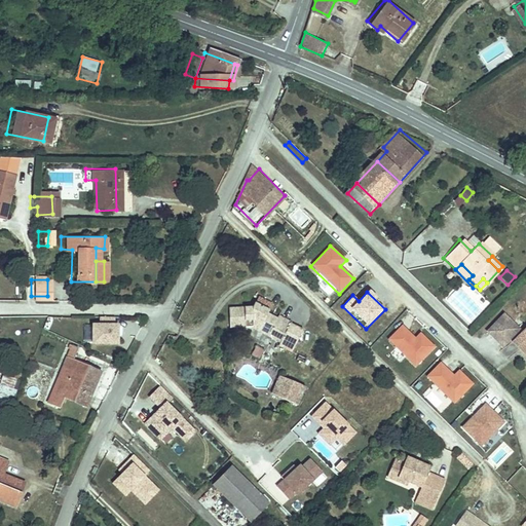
[(269,323),(271,320),(262,315),(263,311),(249,304),(246,309),(225,309),(225,332),(247,331),(248,329),(263,336),(263,339),(274,345),(272,347),(285,353),(297,331),(284,325),(284,327),(277,323),(276,325),(269,323)]
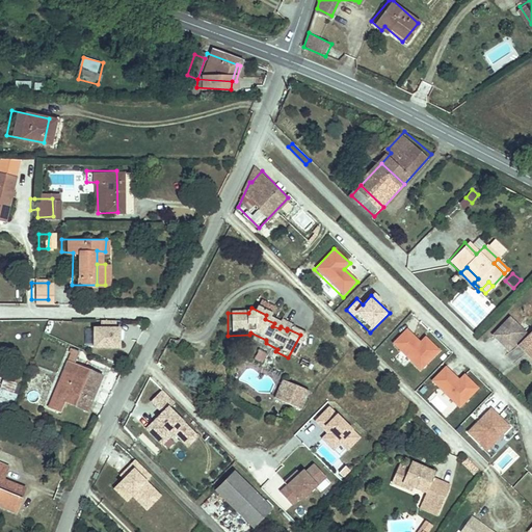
[(521,330),(506,315),(489,331),(504,346),(521,330)]
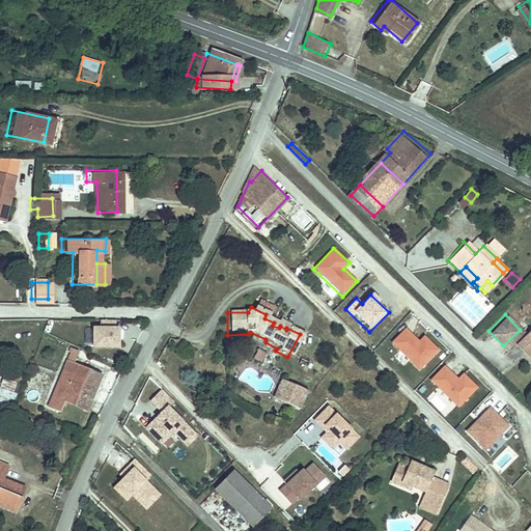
[(276,319),(274,323),(272,326),(279,328),(280,326),(286,330),(286,328),(287,326),(276,319)]
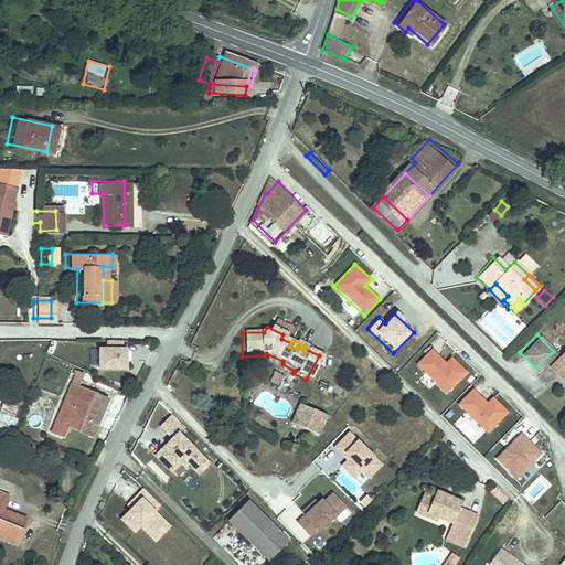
[(89,348),(89,371),(128,371),(128,341),(104,341),(104,348),(89,348)]
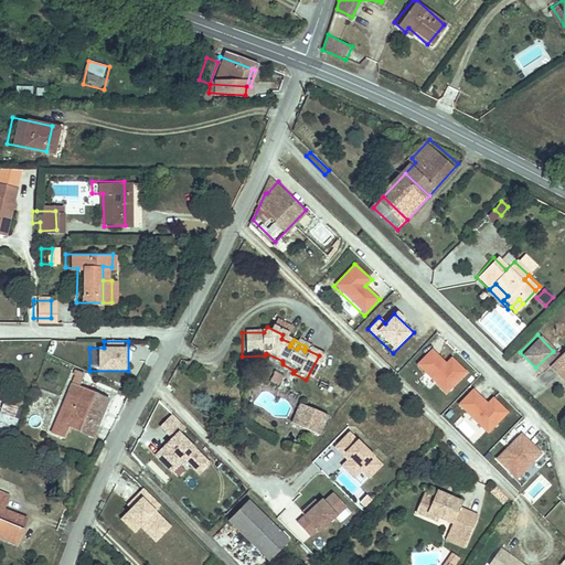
[(564,345),(547,364),(556,373),(562,369),(564,371),(564,345)]
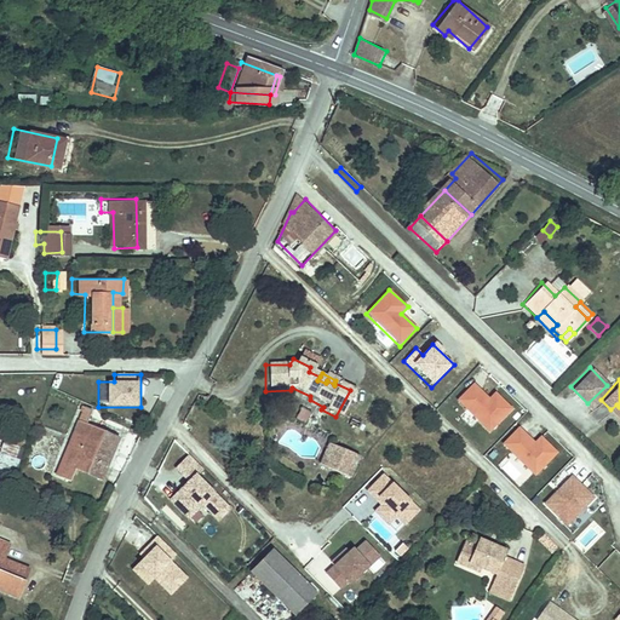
[(494,391),(488,399),(472,383),(454,401),(489,435),(514,409),(494,391)]
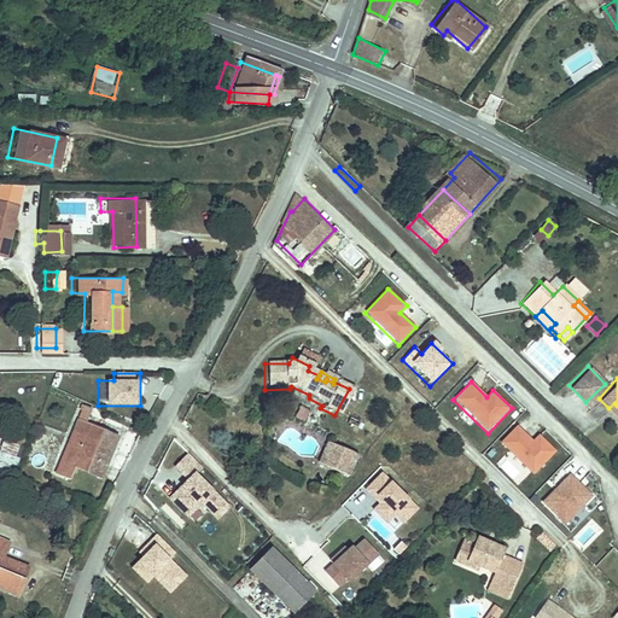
[(309,395),(291,386),(290,389),(309,398),(309,395)]
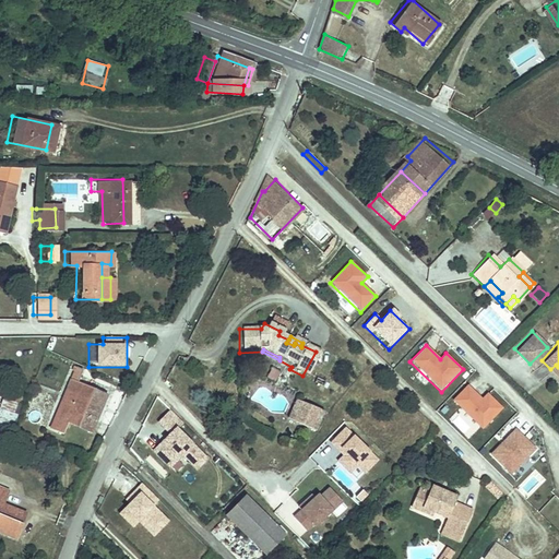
[(70,367),(55,406),(91,419),(100,393),(73,381),(78,370),(70,367)]
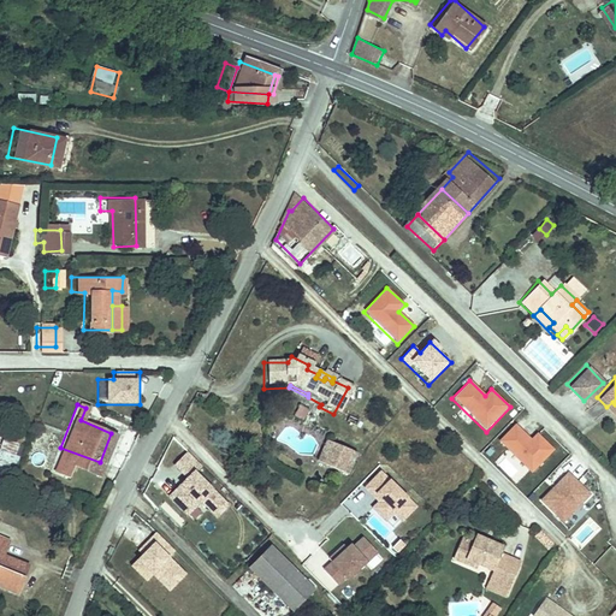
[(537,433),(531,439),(514,422),(496,440),(531,474),(555,450),(537,433)]
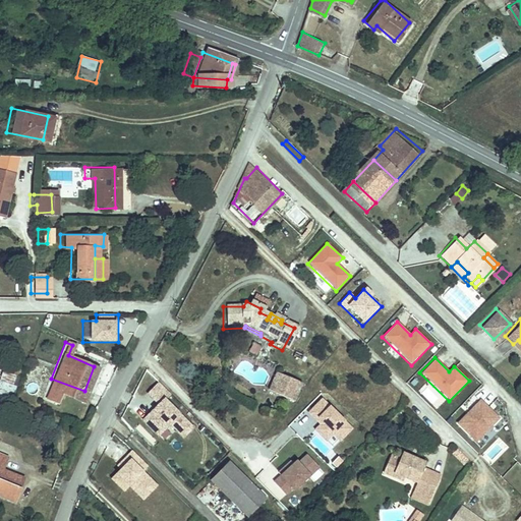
[(0,392),(2,394),(12,365),(0,361),(0,392)]
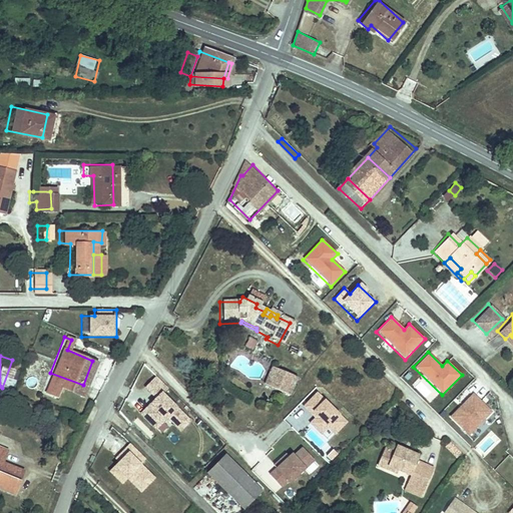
[(269,381),(274,371),(267,367),(262,378),(269,381)]
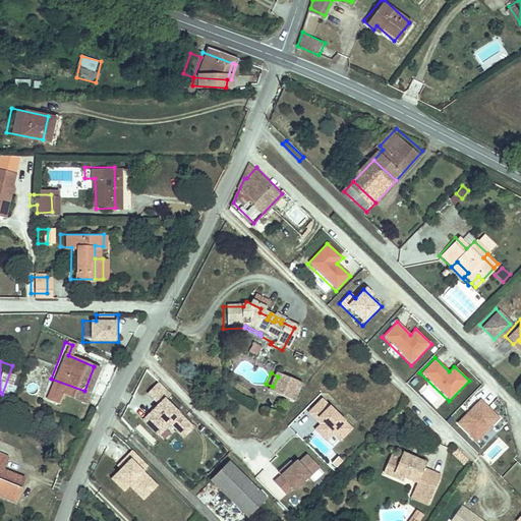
[(289,402),(296,385),(278,377),(273,387),(266,384),(263,391),(289,402)]
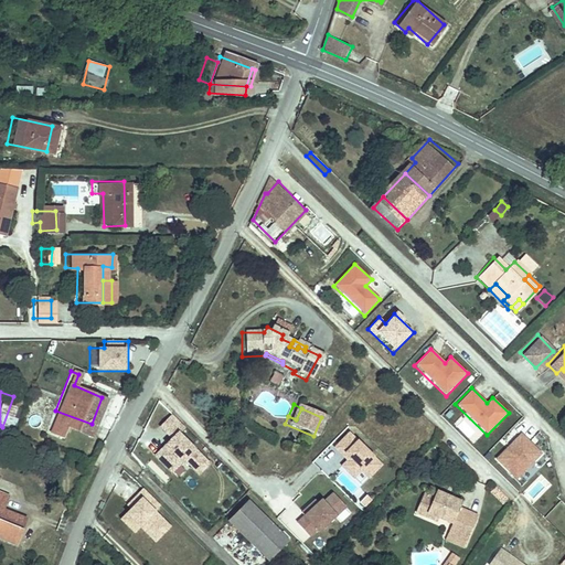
[(92,424),(55,411),(45,435),(59,440),(63,428),(86,437),(92,424)]
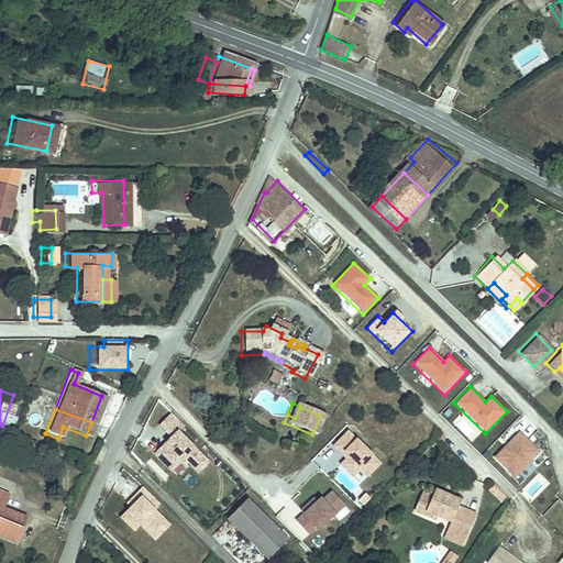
[(212,462),(180,433),(186,427),(172,412),(158,427),(170,438),(154,455),(174,474),(185,462),(200,475),(212,462)]
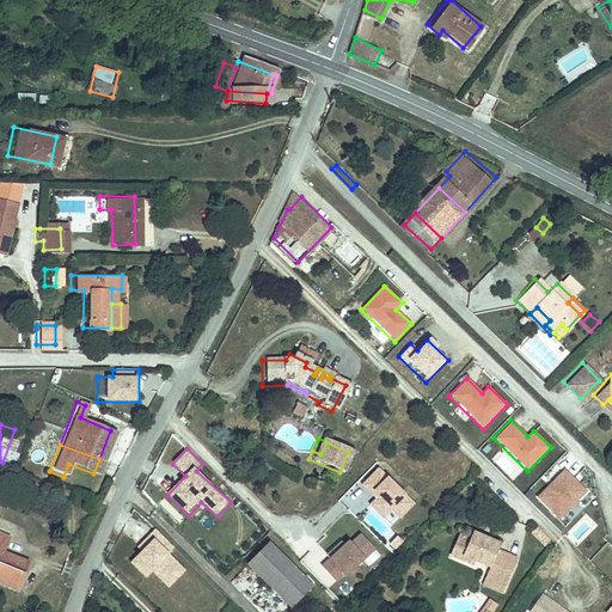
[(373,500),(367,506),(383,521),(390,513),(398,521),(415,505),(377,467),(359,485),(373,500)]
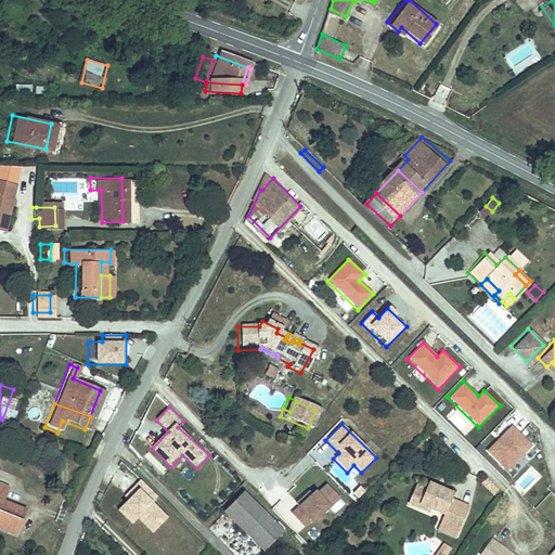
[(506,473),(533,446),(512,425),(485,452),(506,473)]
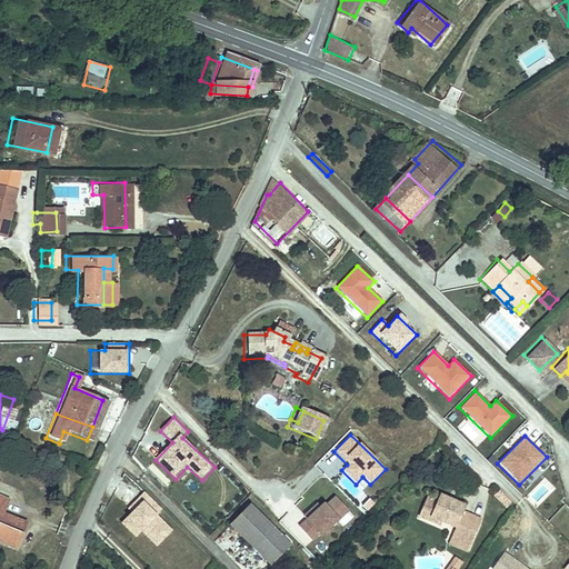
[(505,500),(492,487),(487,492),(499,506),(505,500)]
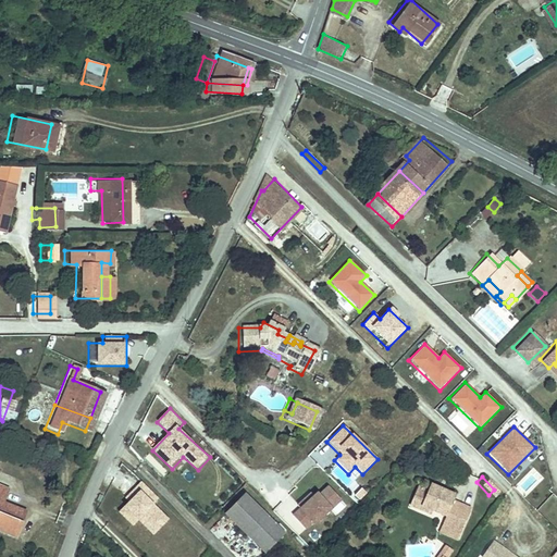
[(443,503),(445,497),(447,492),(421,480),(418,486),(411,502),(424,507),(437,514),(432,525),(450,534),(461,510),(443,503)]
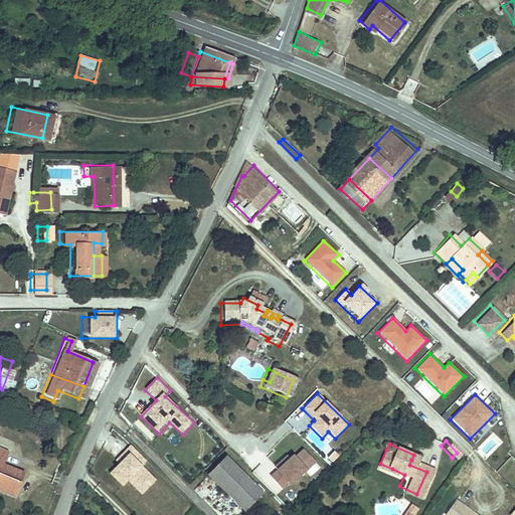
[(0,487),(14,493),(24,467),(8,462),(13,449),(0,445),(0,487)]
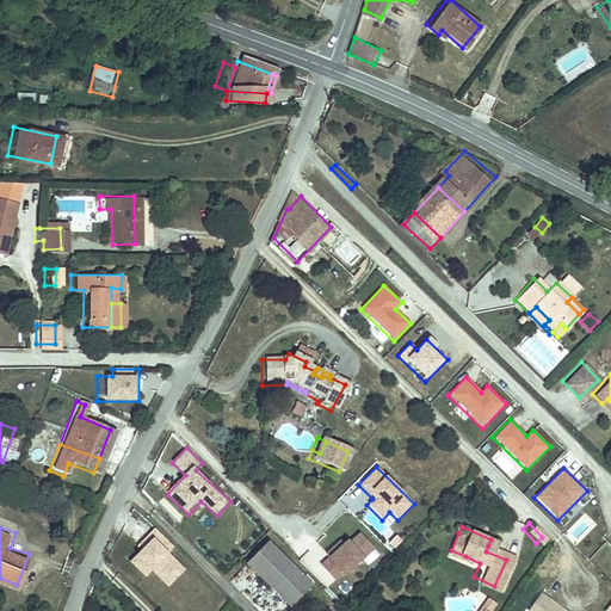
[(358,530),(329,555),(319,544),(303,557),(321,578),(326,573),(337,586),(377,551),(358,530)]
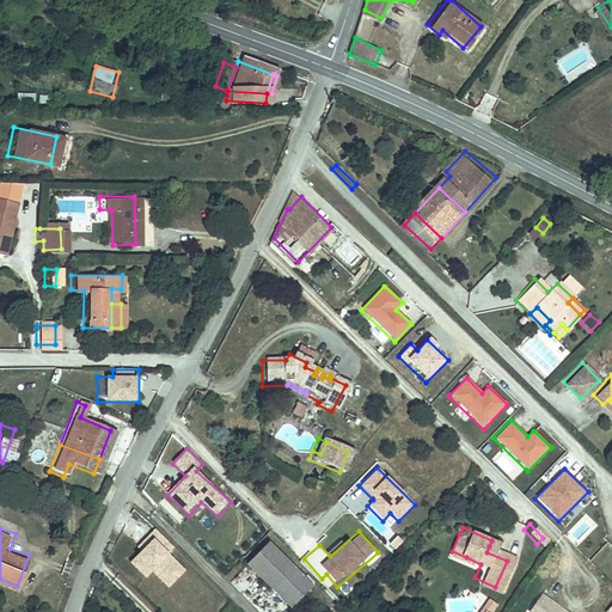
[(452,551),(459,534),(450,531),(440,551),(464,562),(466,557),(452,551)]
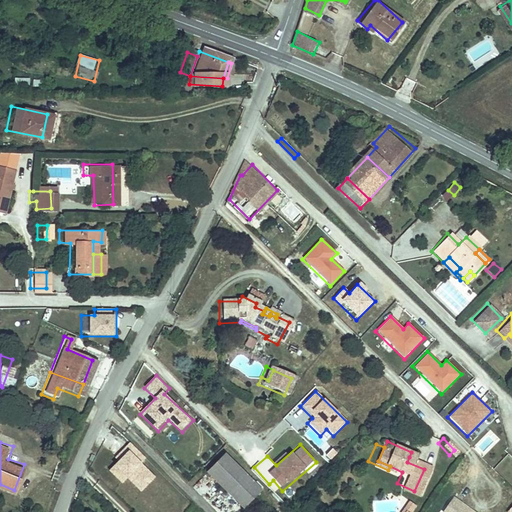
[(227,454),(209,472),(245,506),(263,489),(227,454)]
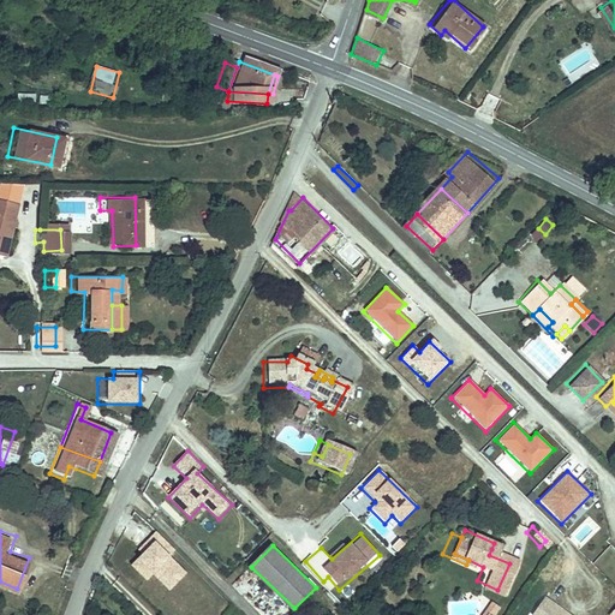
[(512,559),(491,549),(489,555),(509,563),(512,559)]
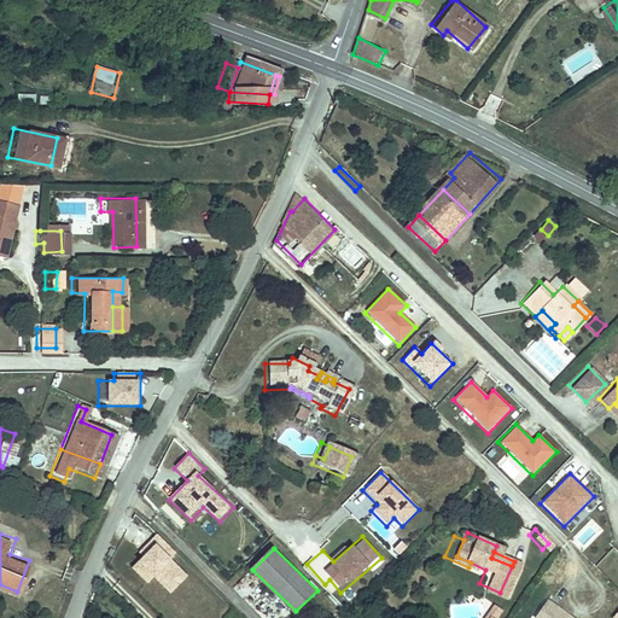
[(500,593),(479,583),(478,588),(499,596),(500,593)]
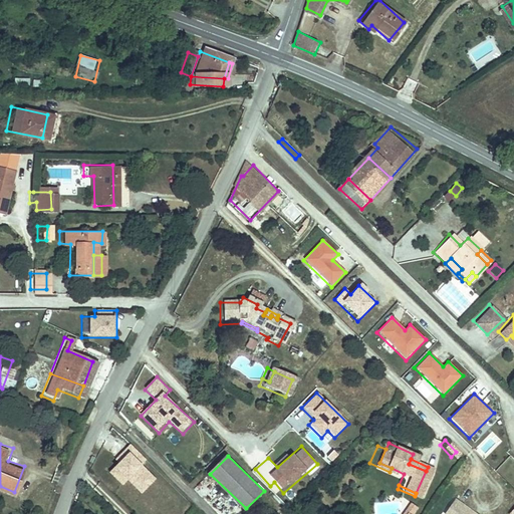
[(467,513),(459,508),(461,506),(448,497),(438,511),(441,513),(467,513)]
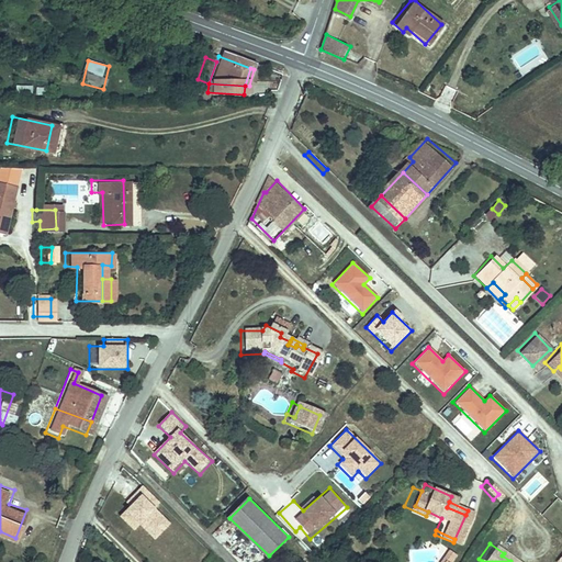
[(552,561),(561,561),(561,546),(549,559),(552,561)]
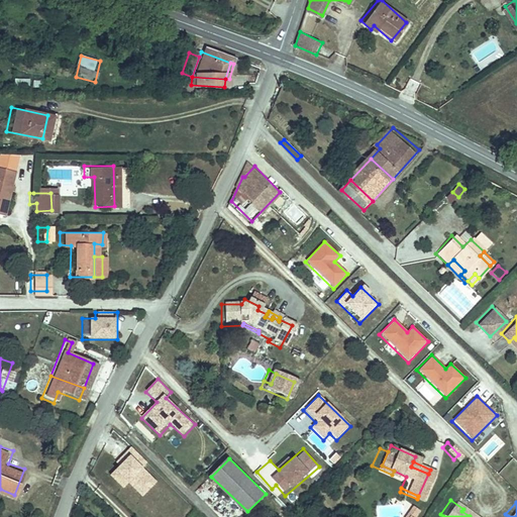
[(406,516),(412,508),(406,504),(397,516),(399,516),(402,513),(406,516)]
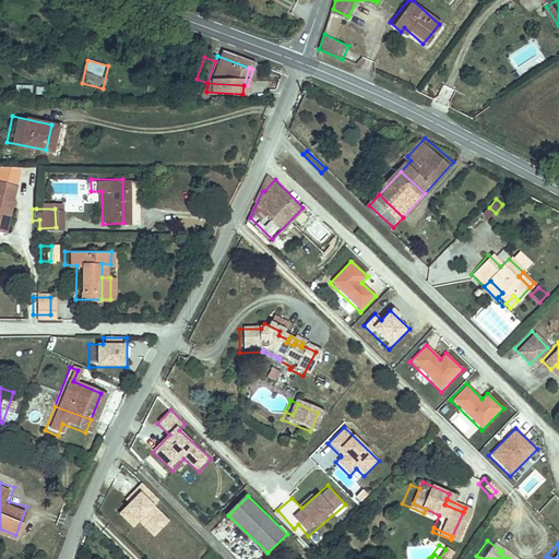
[(447,549),(441,558),(449,558),(453,552),(447,549)]
